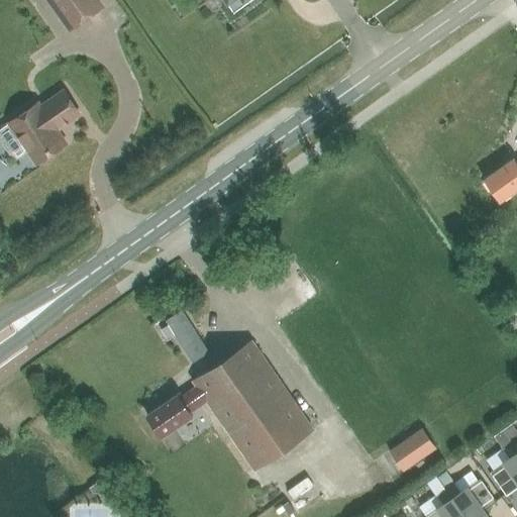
[(101,5),(97,0),(48,0),(70,28),(101,5)]
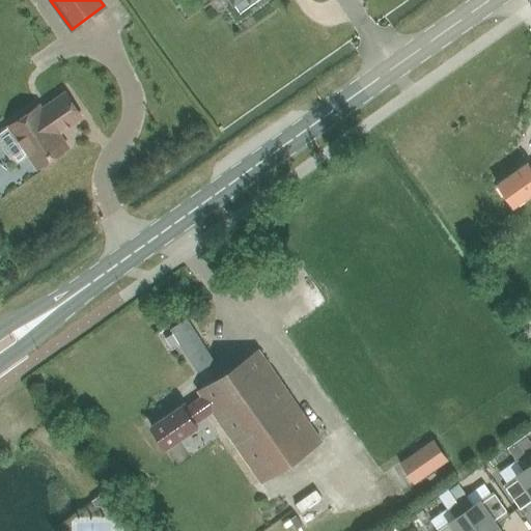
[(66,124),(67,126),(80,117),(63,93),(40,109),(38,106),(7,127),(36,168),(66,146),(56,132),(66,124)]
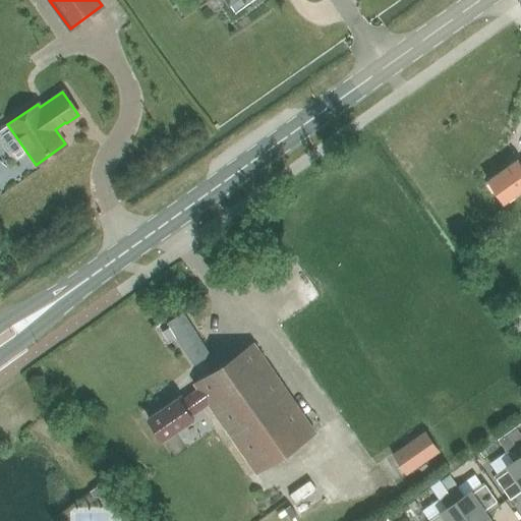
[(520,160),(519,162),(516,158),(486,179),(502,201),(520,187),(520,160)]
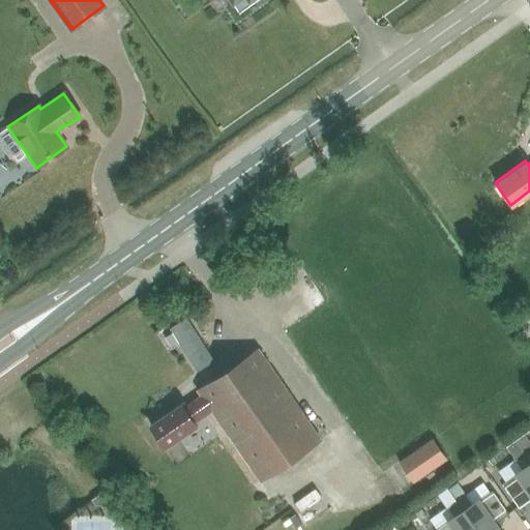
[(186,318),(169,328),(197,372),(213,360),(186,318)]
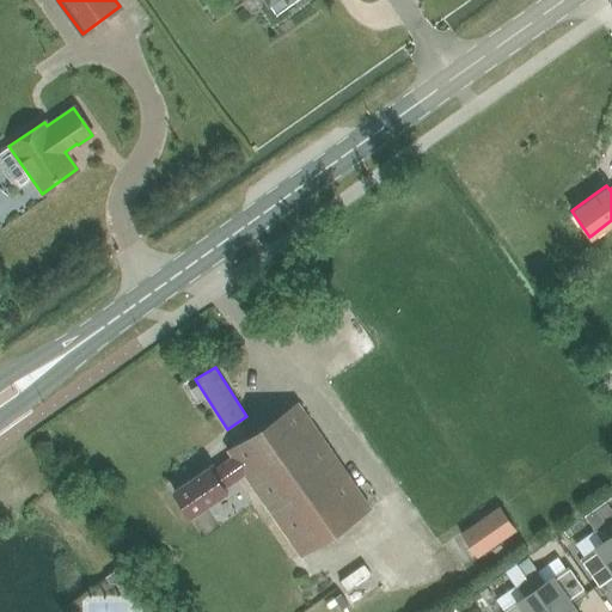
[(172,490),(190,516),(226,493),(224,489),(243,475),(299,556),(368,508),(297,403),(226,451),(231,457),(210,471),(208,466),(172,490)]
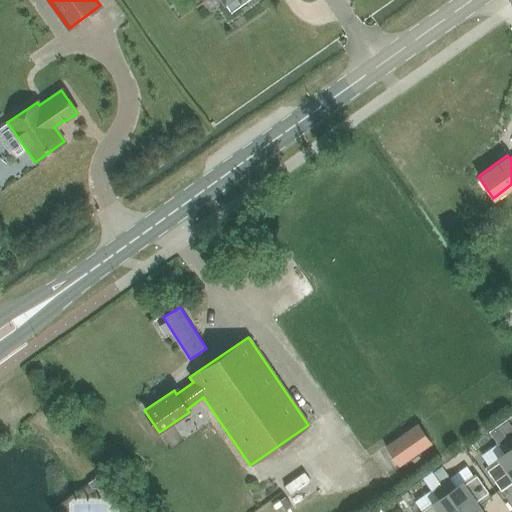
[(511,427),(506,419),(497,425),(498,426),(506,438),(511,434),(511,427)]
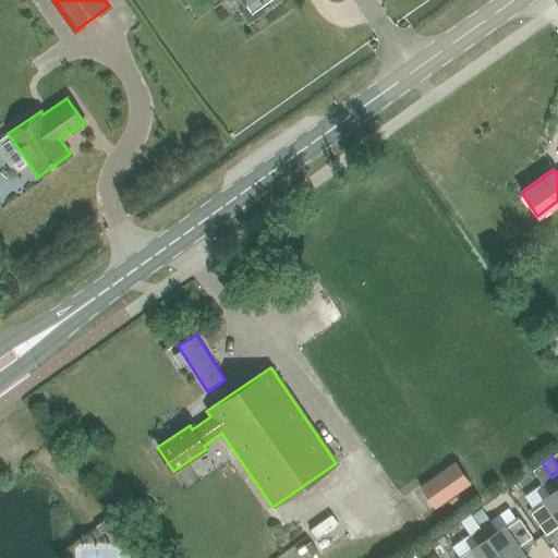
[(456,462),(420,486),(435,509),(471,484),(456,462)]
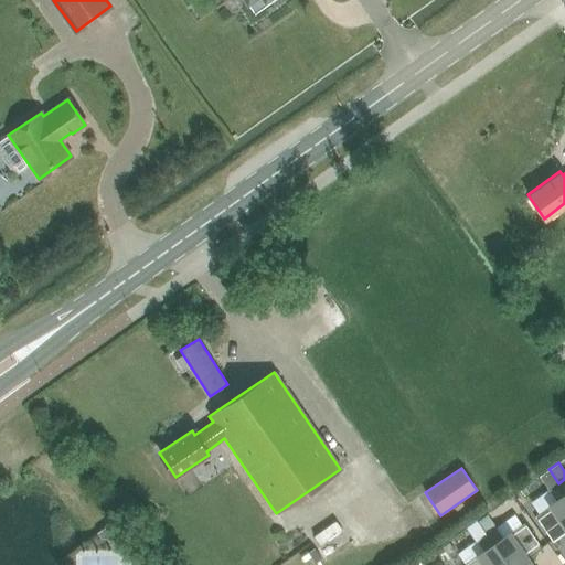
[(547,492),(550,490),(558,483),(550,470),(548,469),(537,478),(546,491),(547,492)]
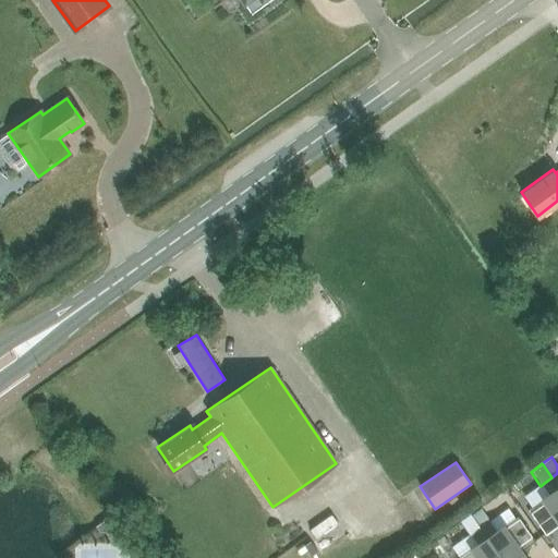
[(543,484),(549,495),(529,509),(546,534),(557,524),(557,486),(552,477),(543,484)]
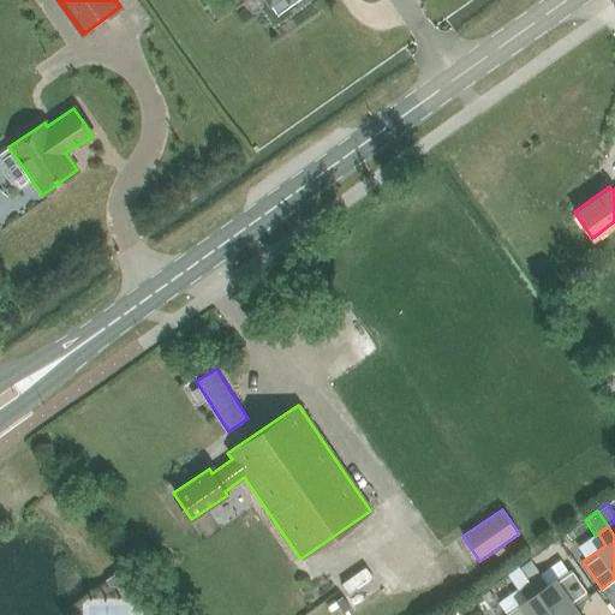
[(562,544),(565,548),(575,541),(568,531),(557,538),(562,544)]
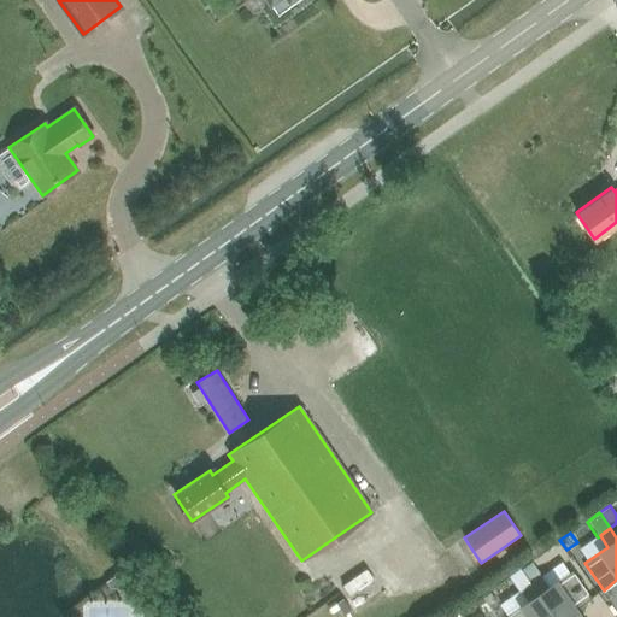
[(530,560),(521,568),(521,569),(532,583),(542,576),(541,576),(530,560)]
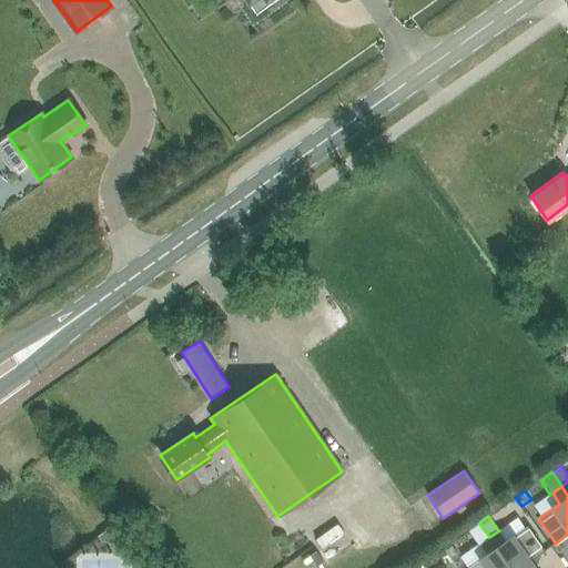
[(478,545),(479,544),(489,537),(479,524),(479,523),(468,530),(478,544),(478,545)]
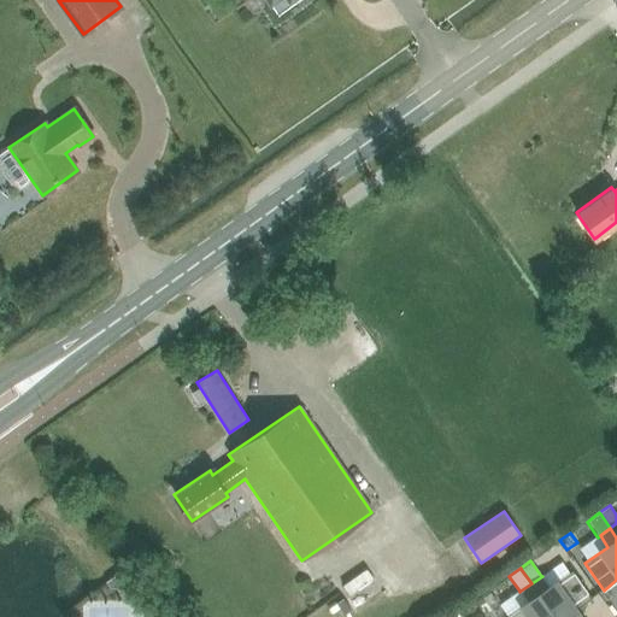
[(592,599),(573,571),(550,587),(542,576),(532,583),(554,616),(581,616),(576,610),(592,599)]
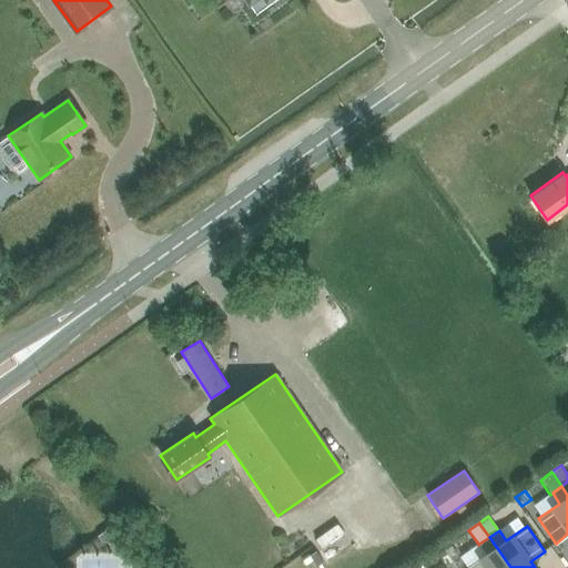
[(119,539),(110,527),(98,536),(102,543),(113,543),(119,539)]
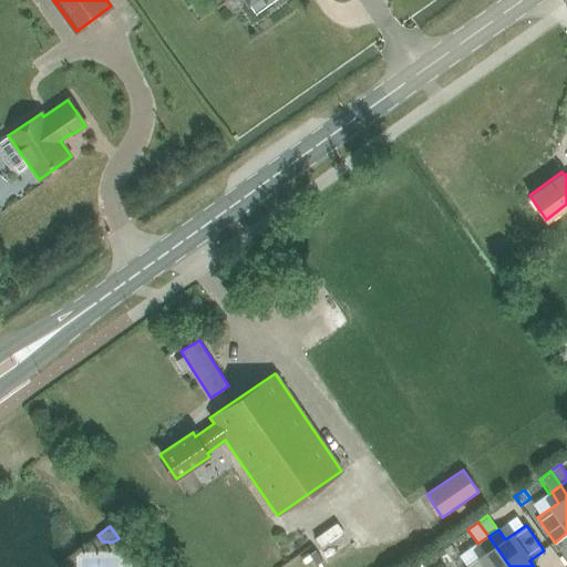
[(478,543),(486,553),(465,566),(509,566),(488,536),(478,543)]
